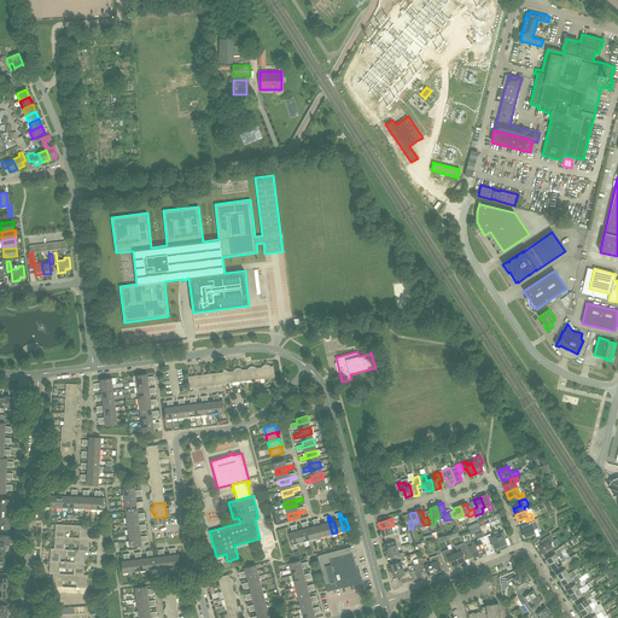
[(326,535),(322,524),(320,525),(319,519),(315,519),(320,537),(326,535)]
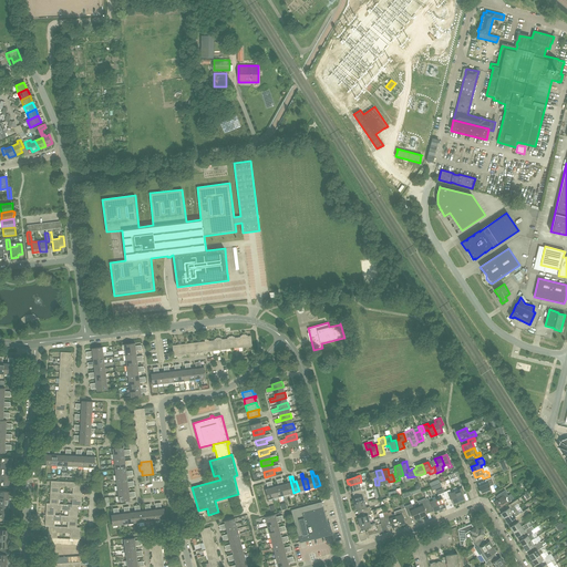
[(486,484),(478,487),(482,493),(491,490),(490,486),(494,484),(492,477),(485,480),(486,484)]
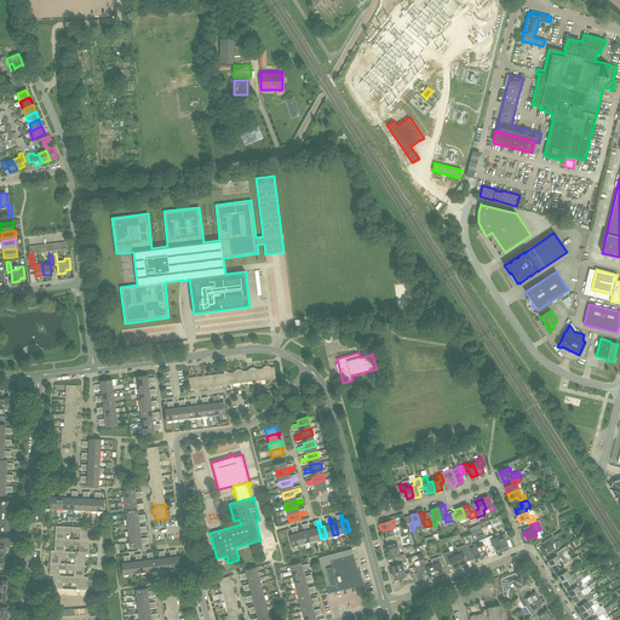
[(316,540),(313,529),(310,529),(308,523),(305,524),(310,541),(316,540)]
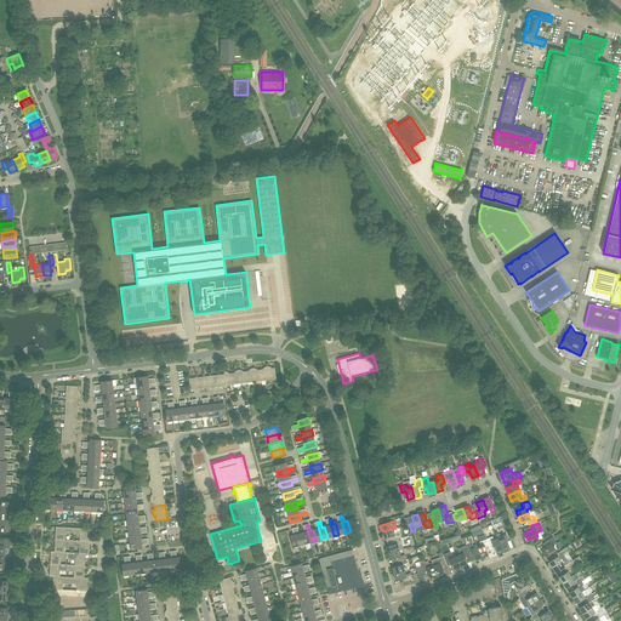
[(73,534),(73,528),(56,527),(56,540),(66,540),(66,534),(73,534)]
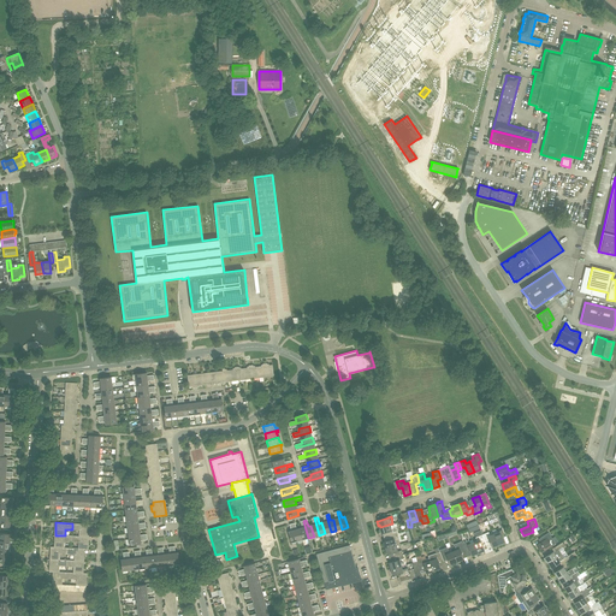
[(302,539),(300,528),(296,529),(295,522),(292,523),(297,542),(302,539)]
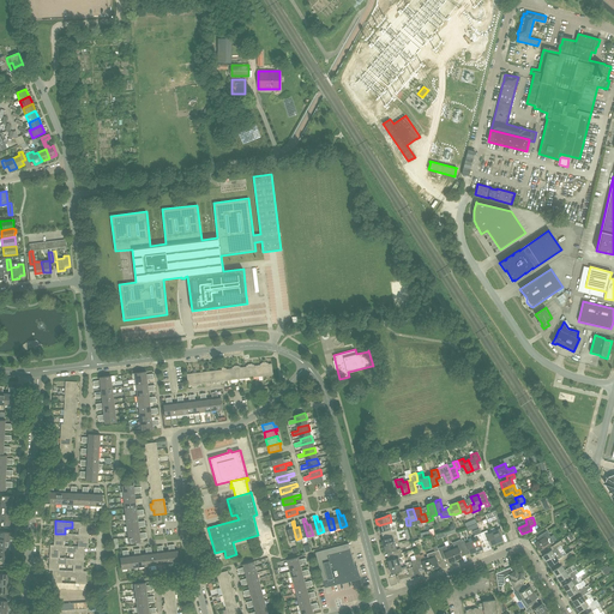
[(79,535),(89,535),(90,523),(72,522),(72,528),(79,529),(79,534),(79,535)]
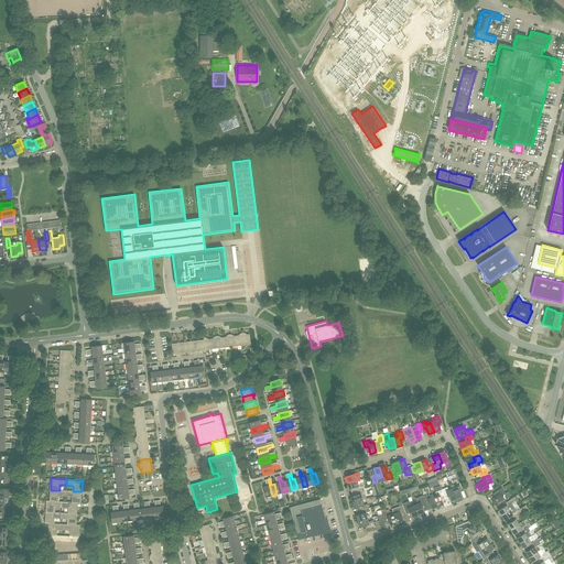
[(357,490),(364,488),(365,488),(364,484),(359,483),(360,479),(359,479),(348,483),(349,488),(354,487),(354,488),(357,489),(357,490)]
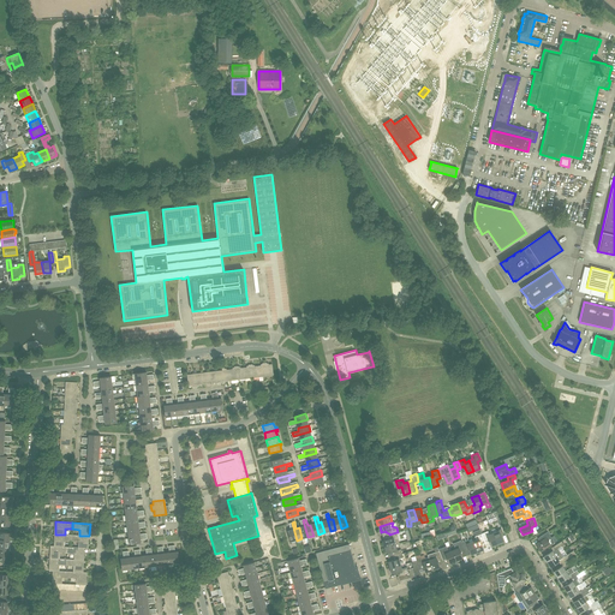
[(493,533),(497,544),(503,542),(501,533),(503,532),(501,529),(496,531),(496,532),(493,533)]
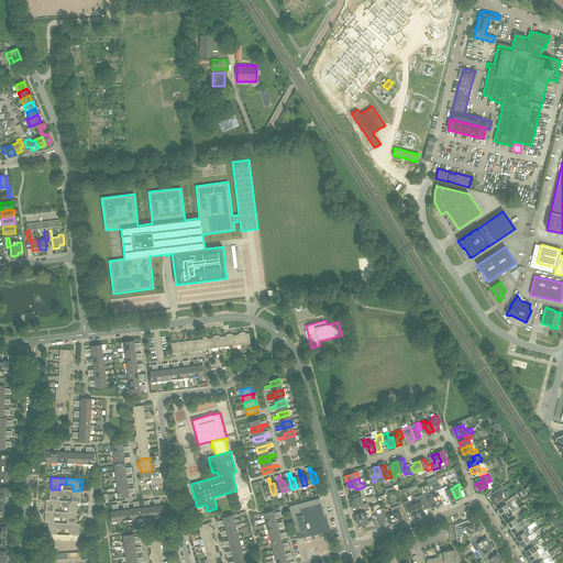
[(451,488),(449,489),(448,486),(441,488),(443,495),(446,494),(450,500),(455,498),(451,488)]
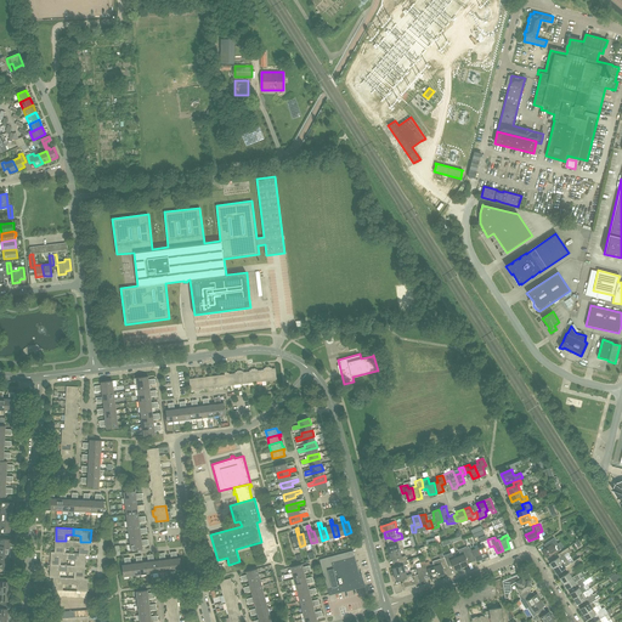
[(403,549),(403,546),(401,538),(394,541),(395,544),(388,547),(389,553),(403,549)]
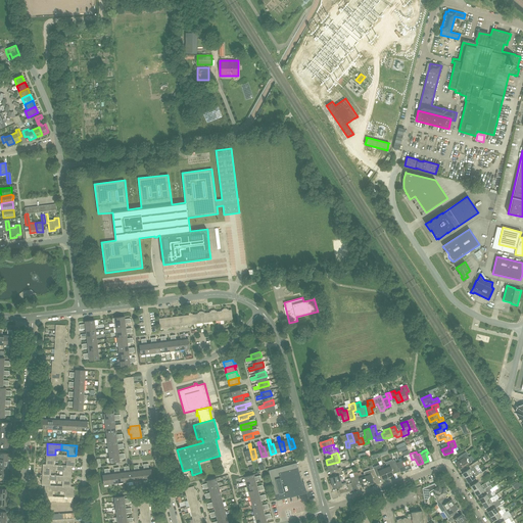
[(469,457),(466,453),(465,453),(459,457),(461,459),(461,461),(456,463),(460,469),(468,463),(471,461),(469,457)]
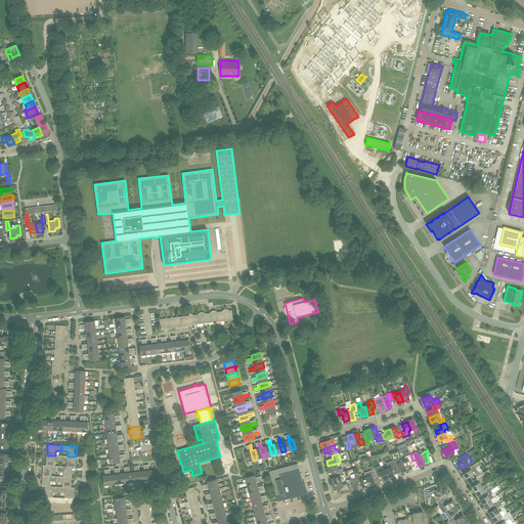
[(409,462),(412,461),(410,454),(405,456),(406,460),(403,462),(406,471),(412,468),(409,462)]
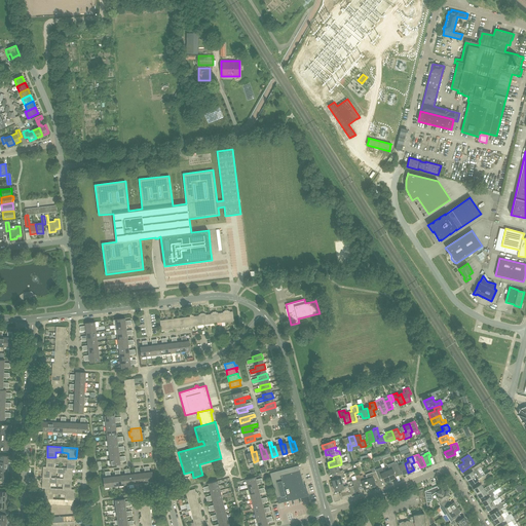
[(62,457),(55,457),(47,457),(46,466),(46,467),(54,467),(54,462),(61,463),(62,457)]
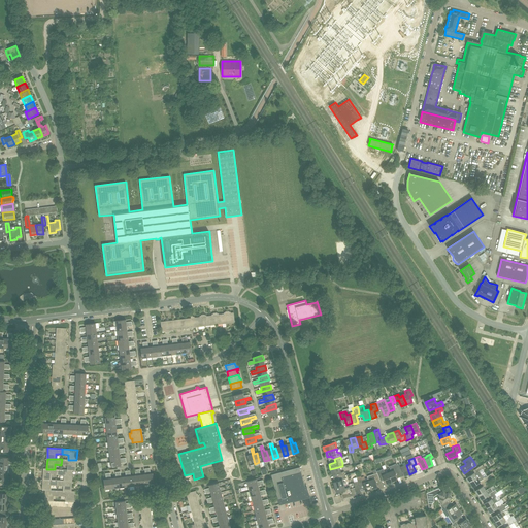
[(68,460),(68,459),(62,459),(61,465),(68,465),(67,470),(72,470),(75,470),(76,460),(68,460)]
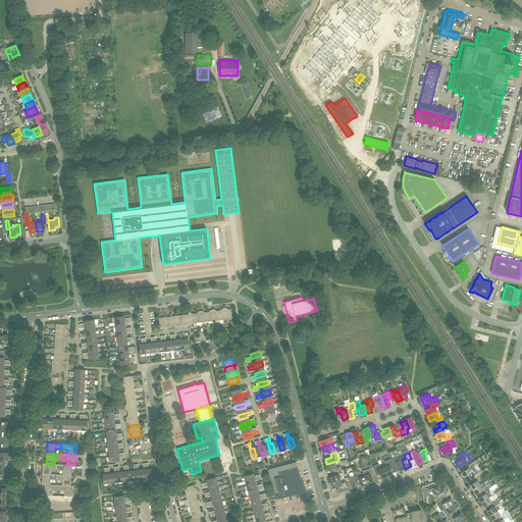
[(402,460),(400,461),(398,458),(392,460),(394,466),(398,464),(400,471),(405,469),(402,460)]
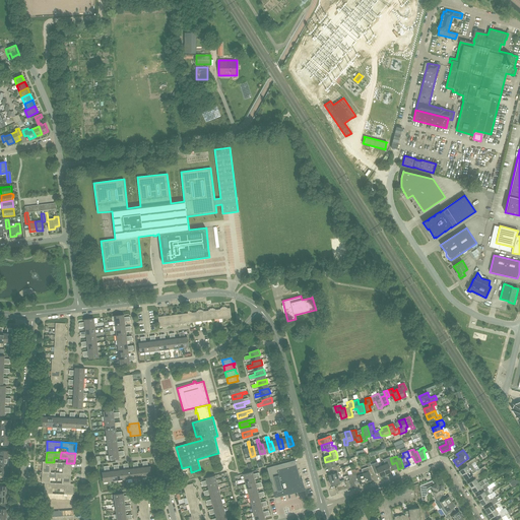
[(393,464),(392,464),(390,458),(390,457),(383,459),(385,464),(382,465),(386,474),(392,471),(389,465),(393,464)]
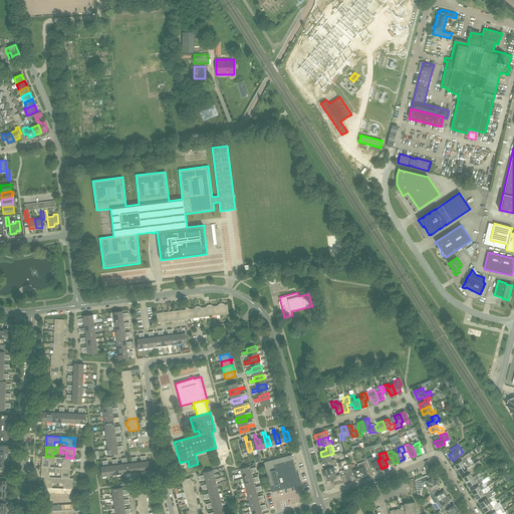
[(461,458),(463,461),(462,461),(462,460),(455,465),(457,470),(469,462),(466,458),(469,457),(471,455),(470,453),(461,458)]
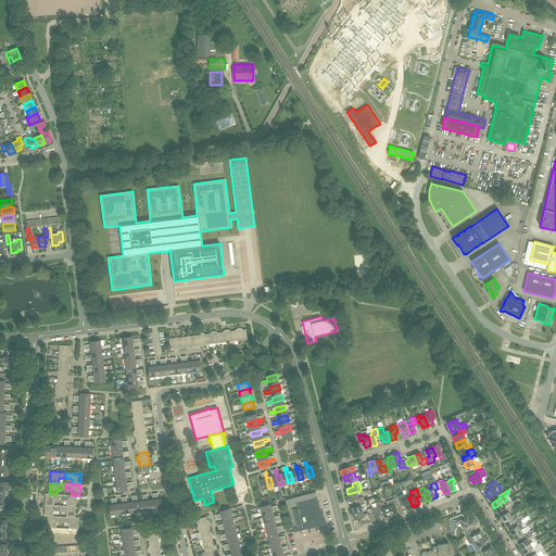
[(358,497),(357,492),(361,491),(348,494),(350,501),(356,498),(357,502),(364,501),(363,496),(358,497)]
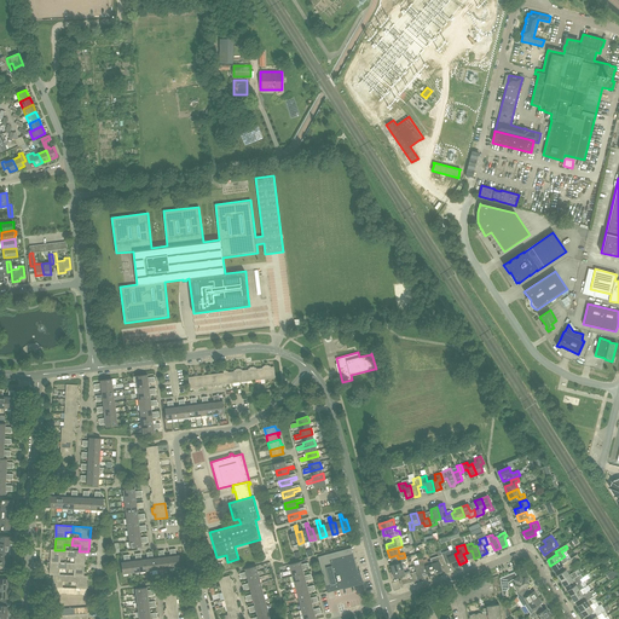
[(328,593),(362,584),(358,572),(353,554),(352,549),(352,548),(318,556),(328,591),(328,593)]
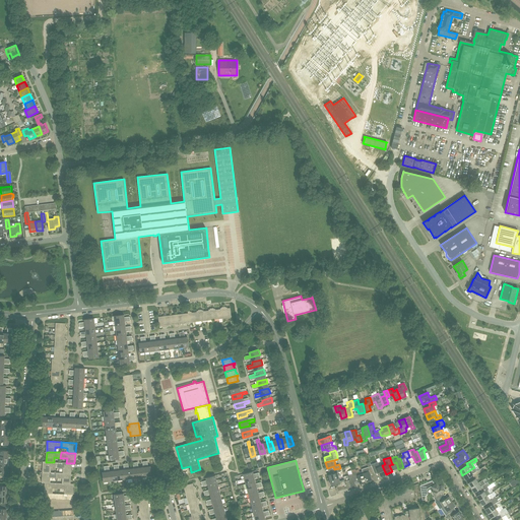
[(46,462),(46,461),(43,461),(42,472),(51,472),(51,467),(57,468),(57,462),(54,462),(46,462)]
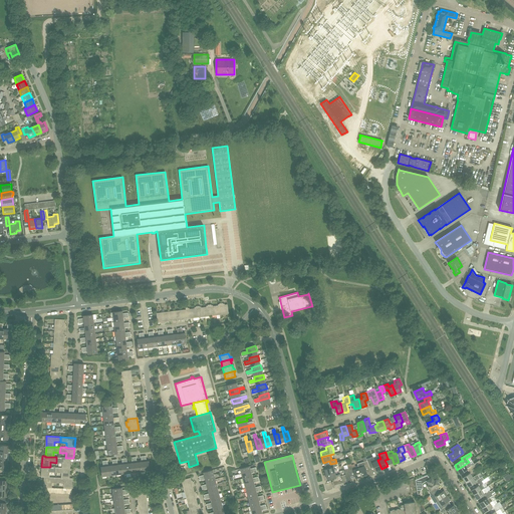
[(65,458),(56,457),(56,463),(62,463),(62,468),(70,468),(70,458),(65,458)]
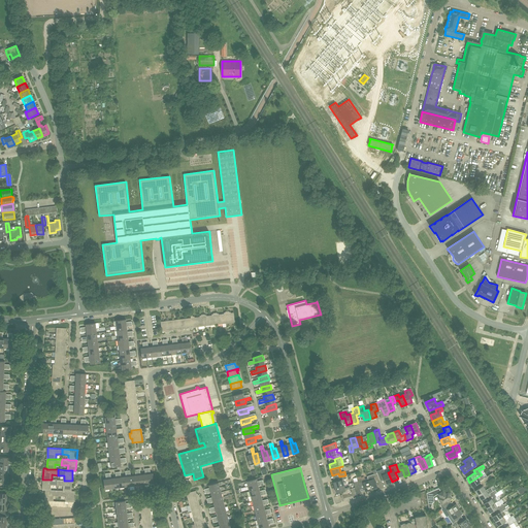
[(392,482),(388,472),(385,473),(384,469),(376,471),(377,473),(380,479),(383,477),(386,484),(392,482)]
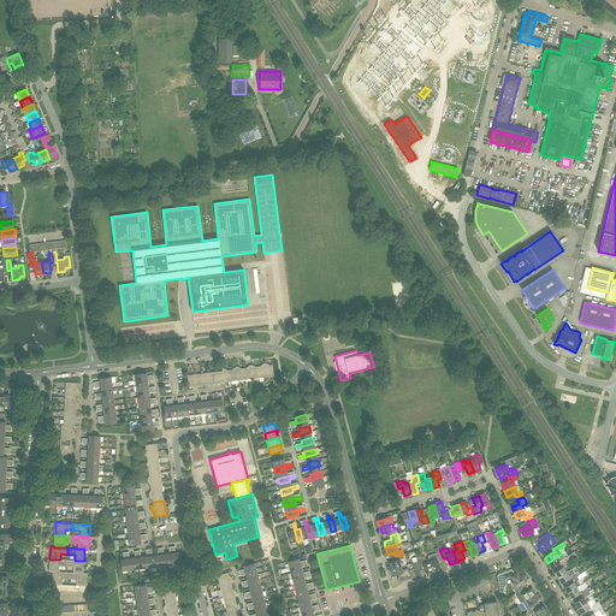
[(443,560),(443,558),(440,552),(428,556),(430,558),(431,561),(433,570),(440,568),(438,561),(443,560)]
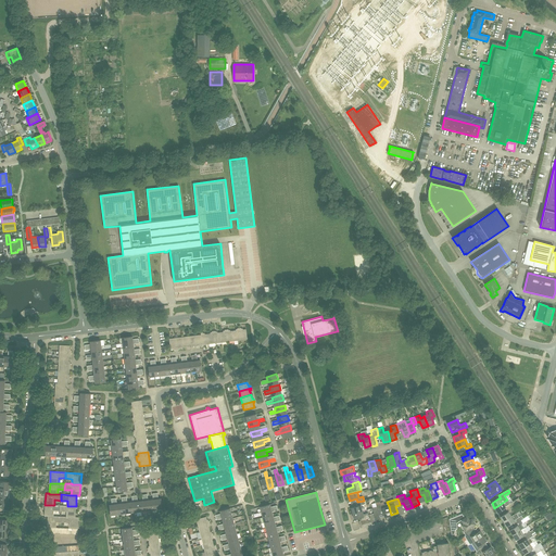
[(507,509),(510,507),(513,506),(518,503),(516,500),(513,502),(509,504),(507,500),(494,508),(497,513),(506,507),(507,509)]
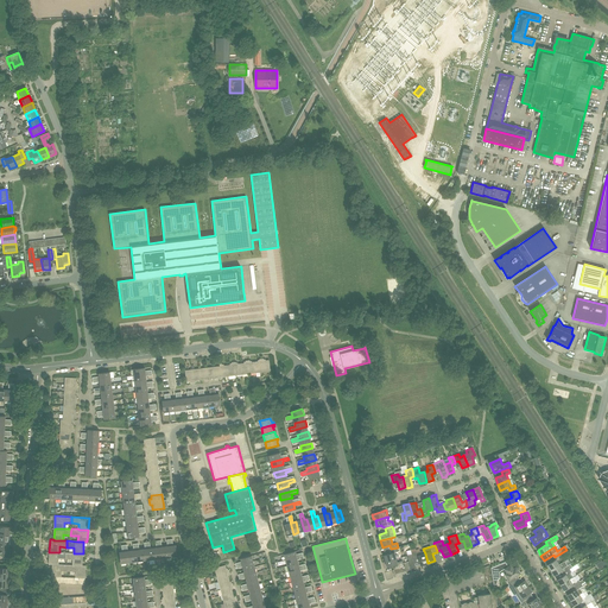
[(386,562),(396,558),(394,552),(399,551),(398,548),(391,549),(392,553),(384,555),(386,562)]
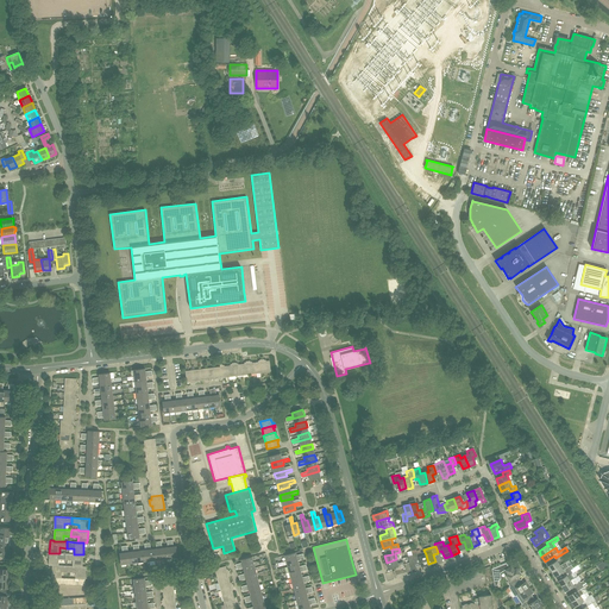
[(428,564),(426,554),(425,552),(418,553),(418,552),(413,553),(414,560),(419,559),(421,566),(428,564)]
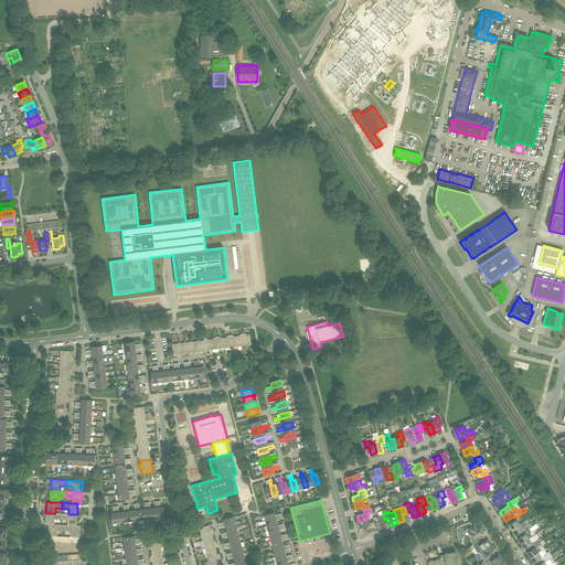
[(62,513),(55,513),(45,513),(45,524),(49,524),(54,524),(54,519),(61,520),(62,513)]
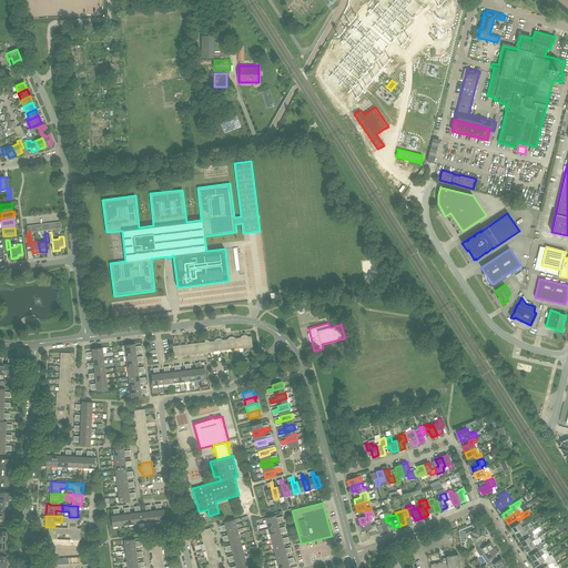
[(69,517),(62,516),(61,523),(68,523),(68,528),(77,528),(78,517),(69,517)]
